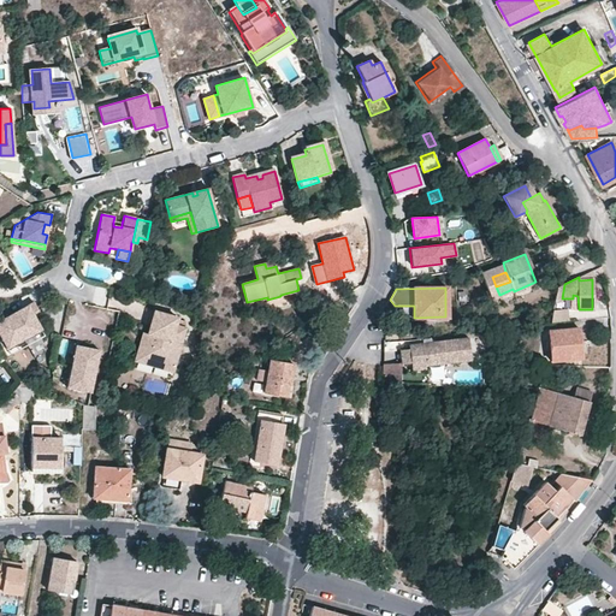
[(0,338),(6,349),(40,330),(35,320),(31,315),(37,313),(37,312),(33,302),(0,320),(0,338)]
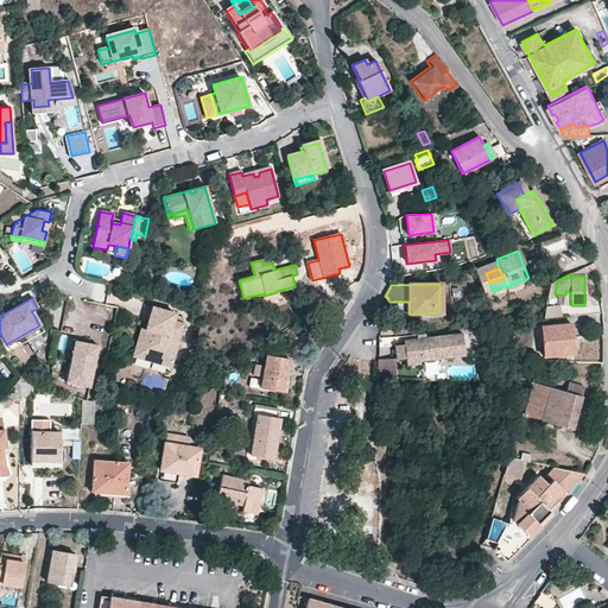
[(559,317),(558,305),(545,306),(544,320),(559,317)]
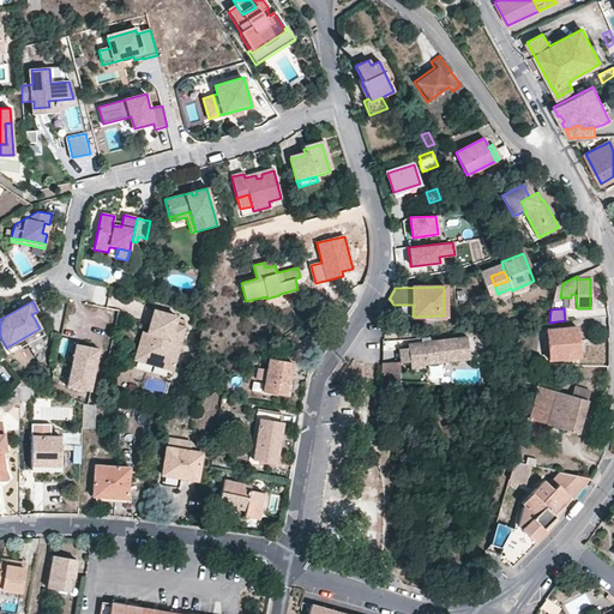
[(140,338),(145,341),(144,344),(134,341),(127,360),(148,368),(150,361),(167,367),(180,330),(170,327),(173,320),(149,312),(142,333),(140,338)]
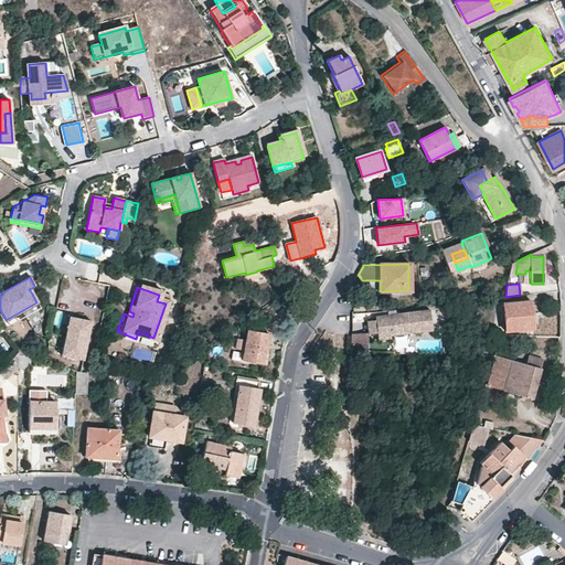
[(531,302),(530,301),(503,304),(505,331),(533,329),(531,312),(532,310),(532,304),(531,302)]
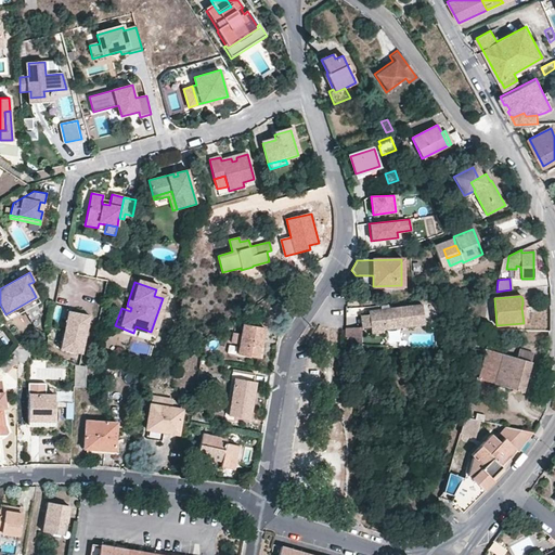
[(124,300),(121,308),(130,311),(131,308),(127,306),(128,301),(124,300)]
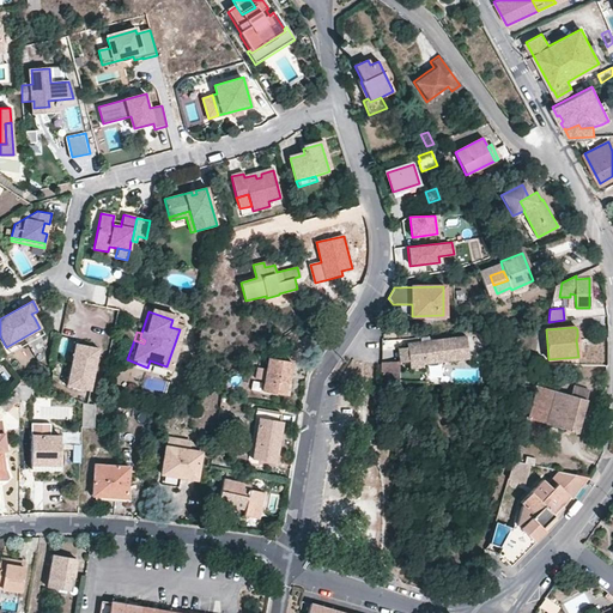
[(468,358),(466,337),(407,344),(407,349),(398,350),(400,363),(410,362),(411,369),(424,368),(424,364),(468,358)]
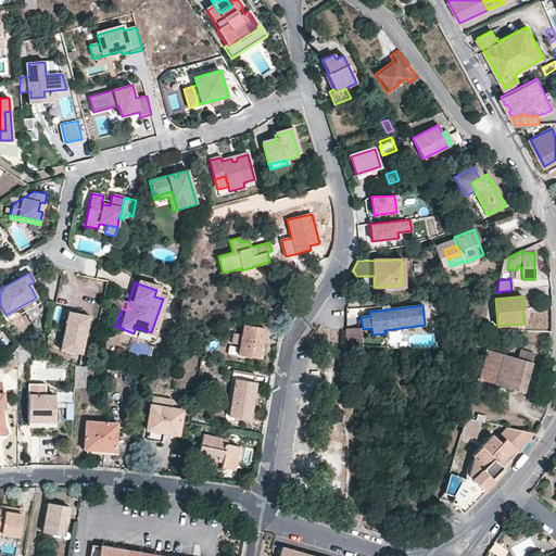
[(89,317),(67,313),(60,351),(80,355),(89,317)]
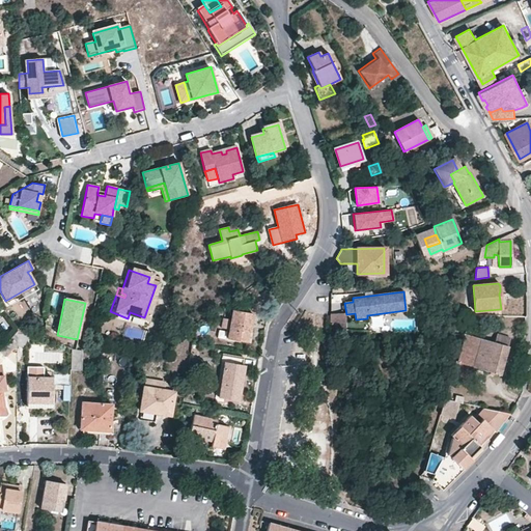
[(233,310),(231,319),(223,318),(222,328),(229,329),(227,338),(248,341),(253,313),(233,310)]
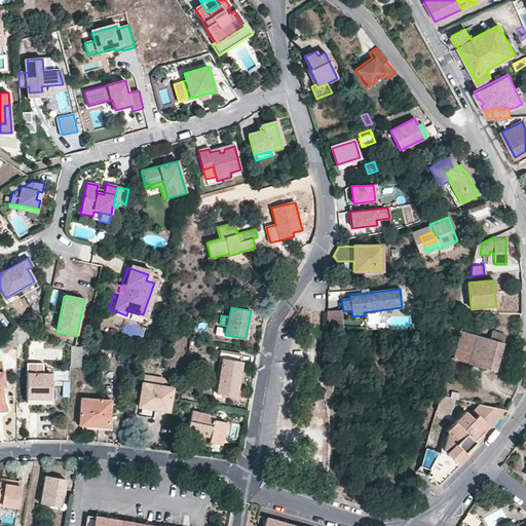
[(141,320),(143,314),(128,309),(126,315),(141,320)]
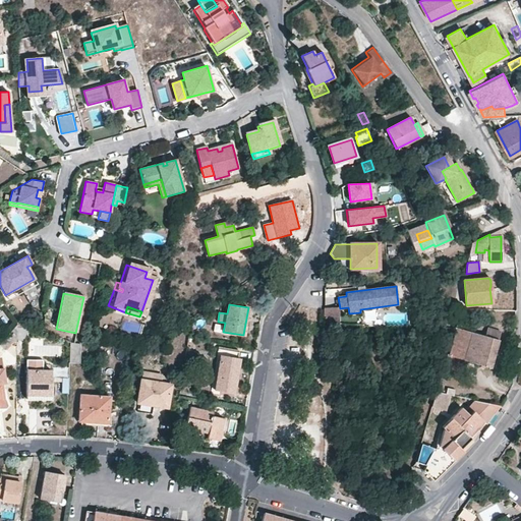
[(339,306),(324,307),(325,322),(340,322),(339,306)]
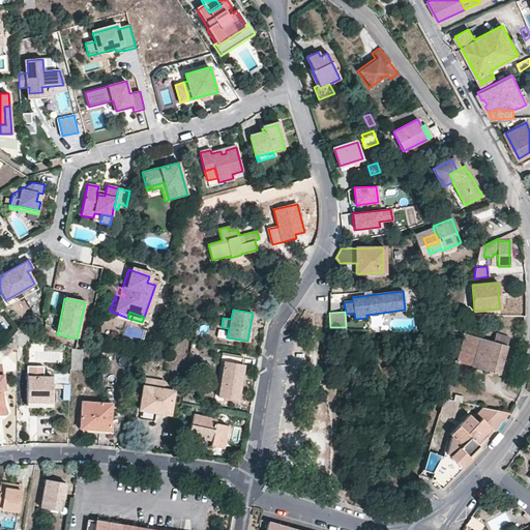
[(371,315),(372,327),(382,325),(381,314),(371,315)]
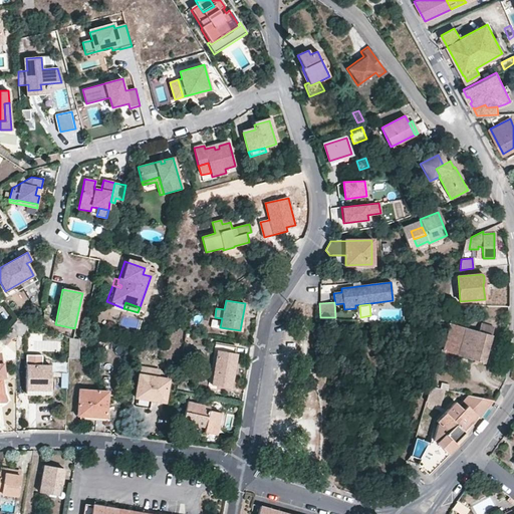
[(455,304),(452,312),(464,314),(466,305),(455,304)]
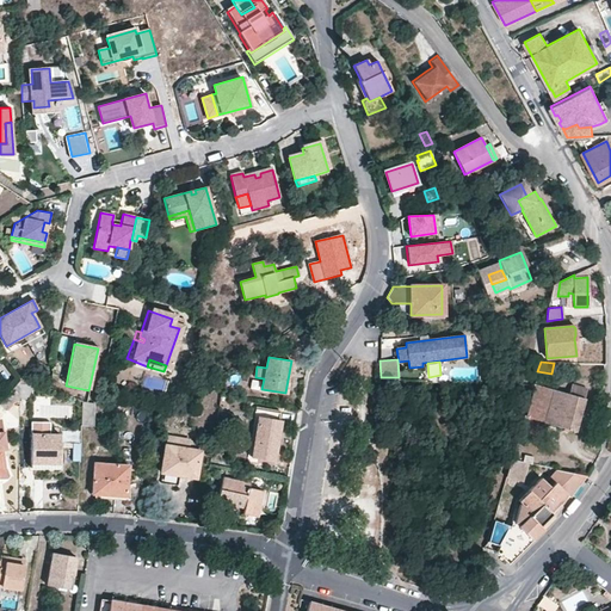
[(19,384),(19,378),(0,399),(0,405),(5,409),(19,394),(19,384)]
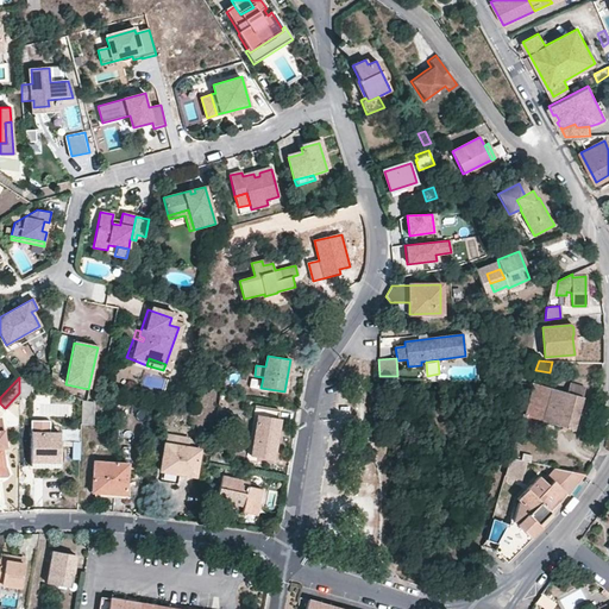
[(567,382),(565,393),(533,383),(525,415),(571,429),(584,387),(567,382)]
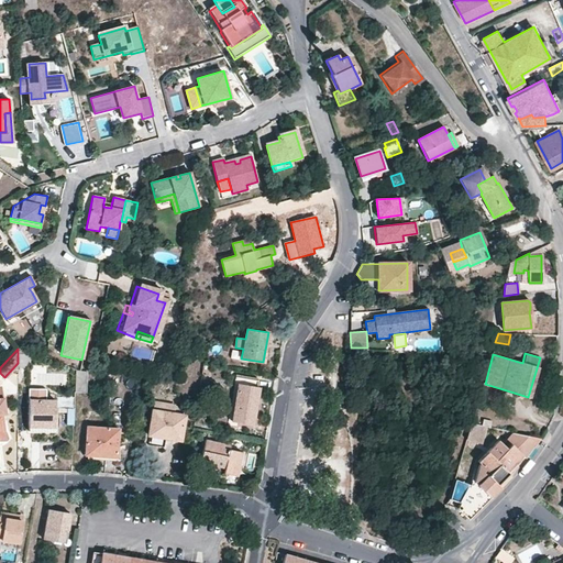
[(183,371),(179,363),(173,367),(175,374),(183,371)]
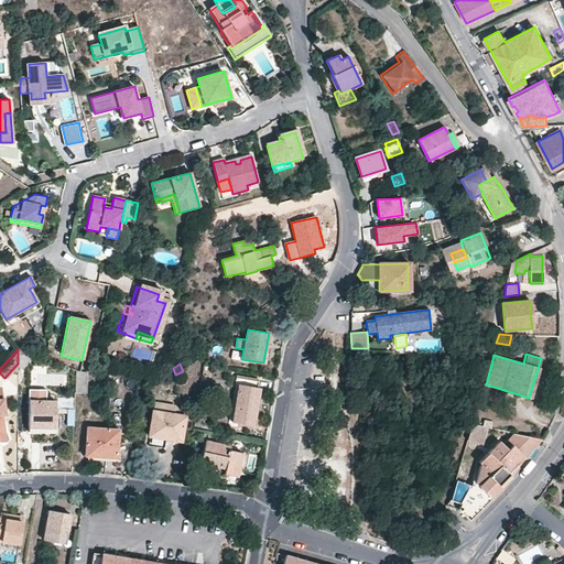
[(75,392),(86,392),(87,371),(75,370),(75,392)]
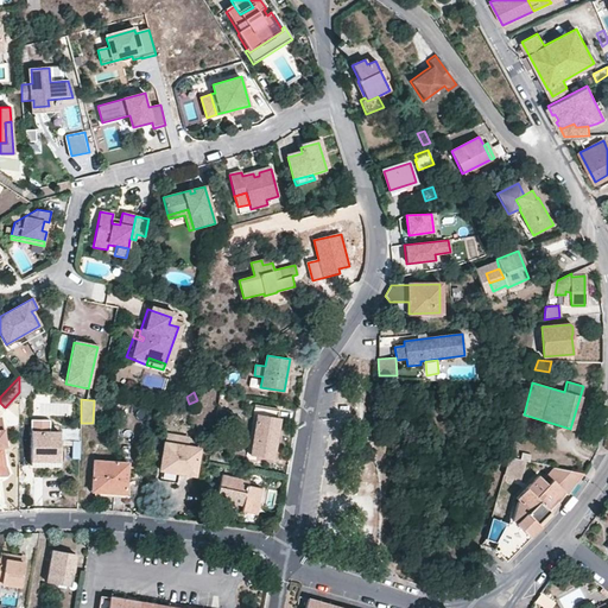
[(252,415),(257,415),(255,422),(253,422),(252,425),(254,426),(251,450),(258,451),(258,456),(270,458),(273,438),(277,438),(279,418),(277,418),(278,409),(254,405),(252,415)]
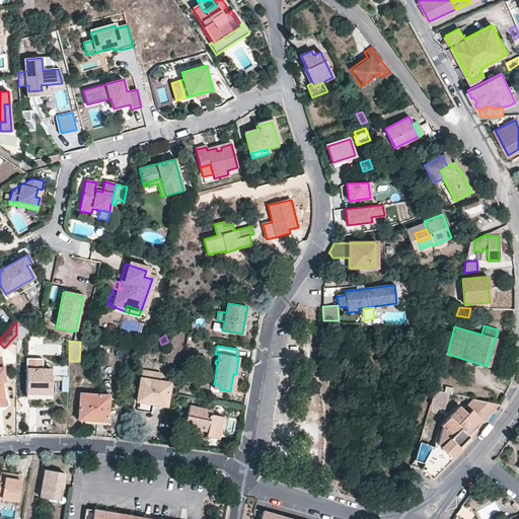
[(50,397),(51,369),(27,368),(26,396),(50,397)]
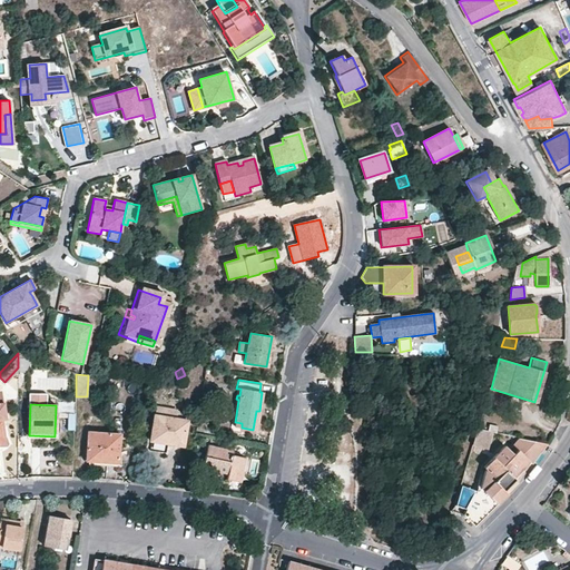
[(183,445),(187,412),(156,406),(150,440),(183,445)]
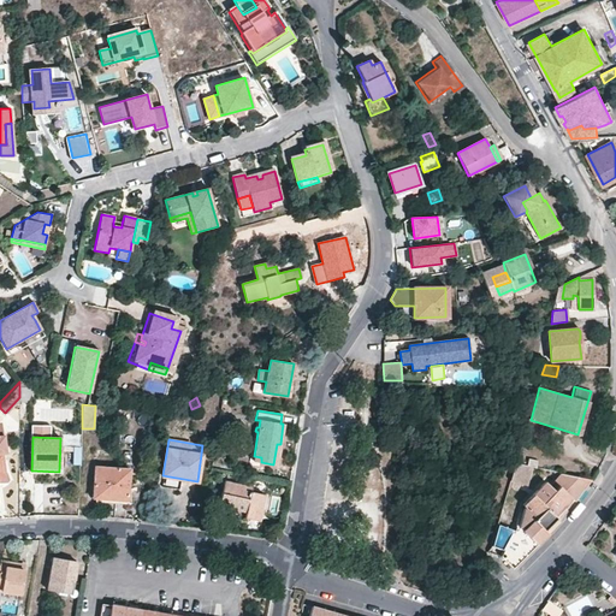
[(527,467),(515,463),(510,481),(526,484),(531,467),(527,467)]
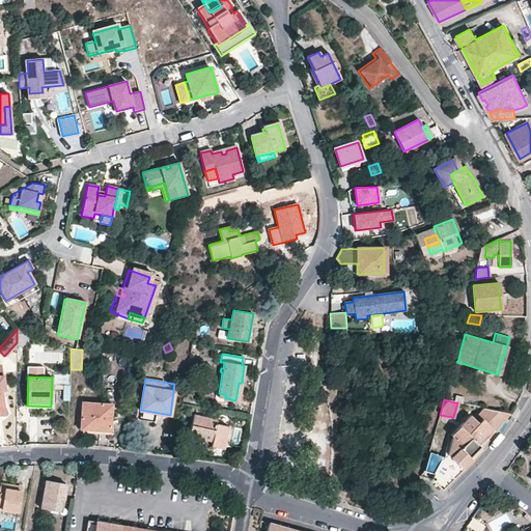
[(111,404),(108,403),(82,402),(81,428),(100,430),(109,430),(111,404)]
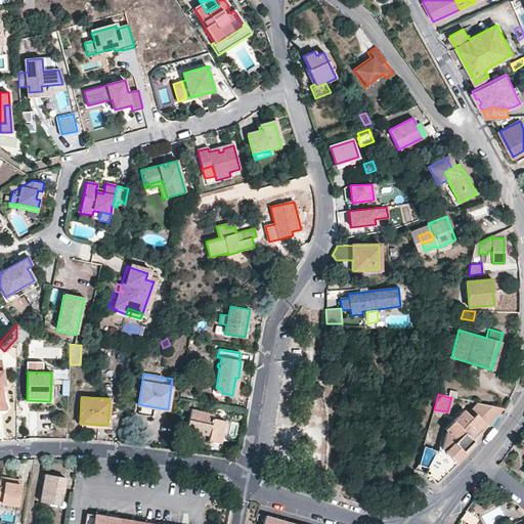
[(472,418),(463,409),(444,429),(447,432),(441,451),(446,452),(456,463),(466,453),(463,450),(473,440),(471,438),(479,430),(485,423),(488,426),(501,407),(476,402),(471,408),(476,413),(472,418)]
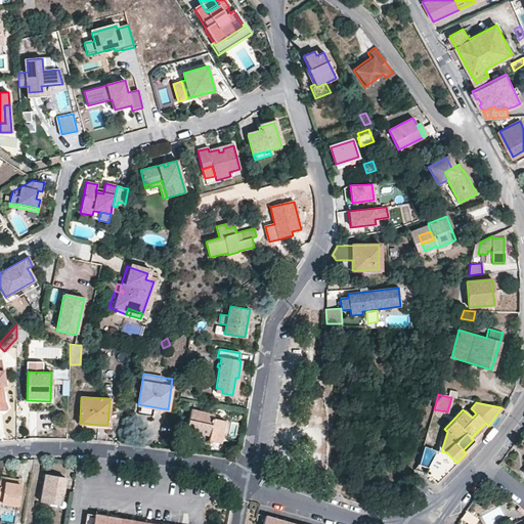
[(213,418),(214,415),(191,409),(186,433),(209,437),(208,440),(219,442),(224,421),(213,418)]
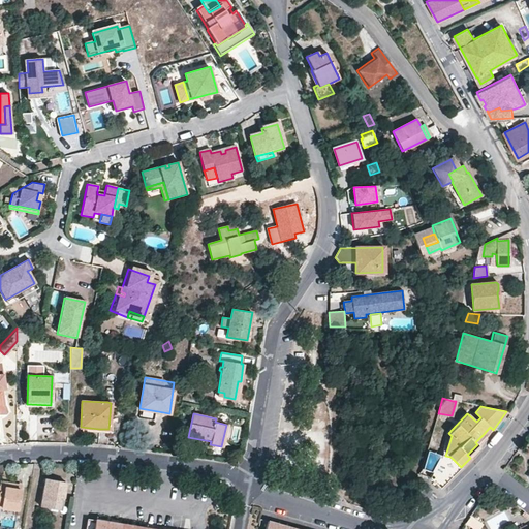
[(486,436),(484,434),(475,442),(477,444),(486,436)]
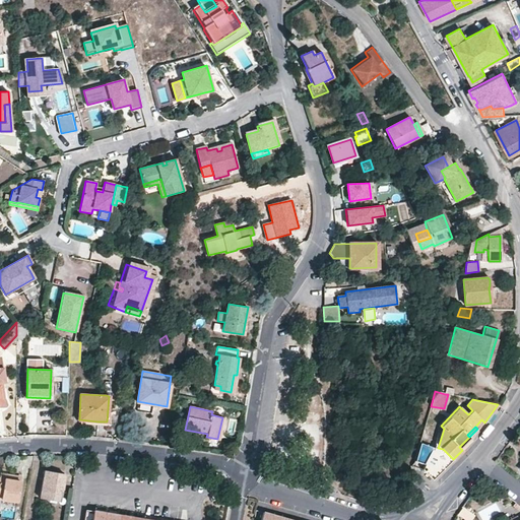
[(472,440),(469,437),(459,447),(462,450),(472,440)]
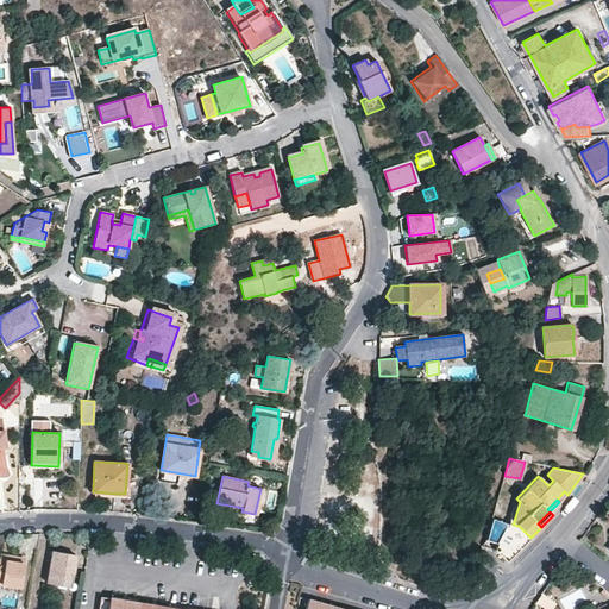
[(513,525),(509,523),(495,550),(507,562),(531,538),(519,526),(513,525)]
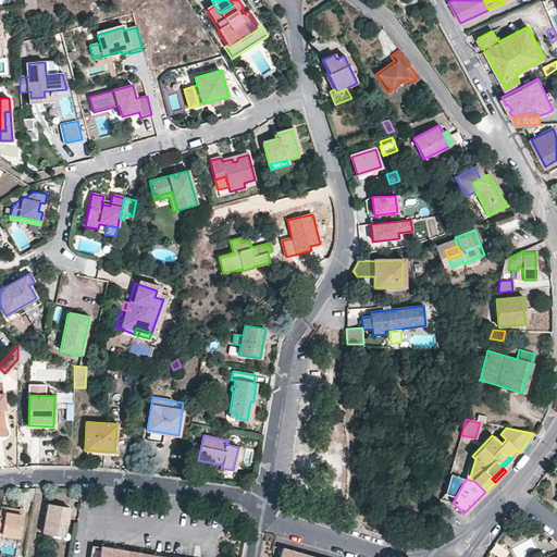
[(42,532),(62,535),(63,525),(66,525),(69,507),(47,504),(42,532)]
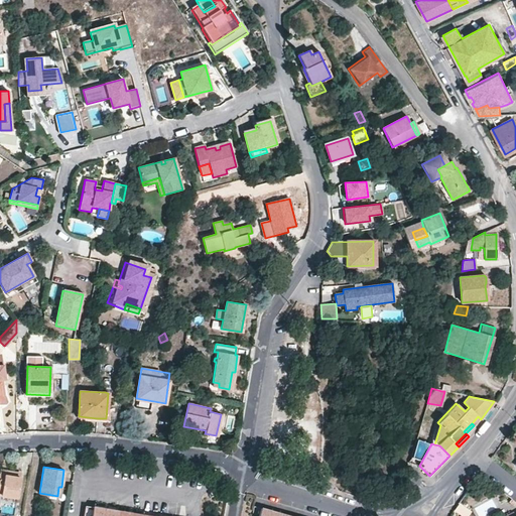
[(13,473),(13,476),(0,474),(0,494),(16,497),(20,474),(13,473)]
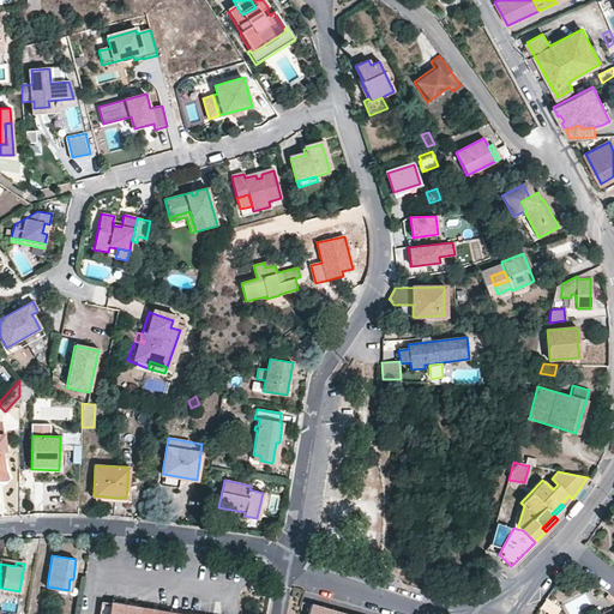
[(552,603),(555,599),(549,594),(545,599),(552,603)]
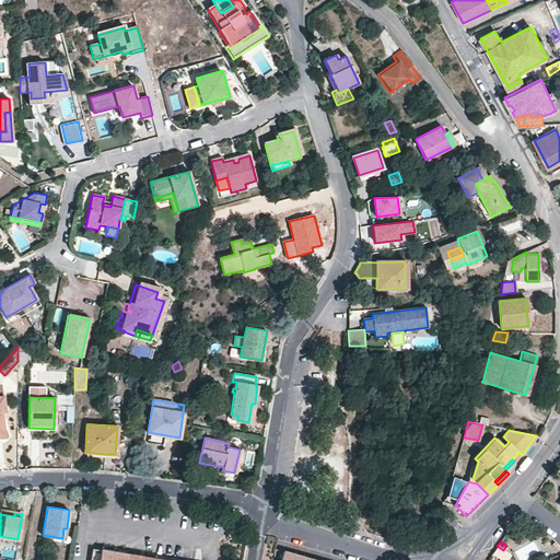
[(100,559),(102,550),(93,549),(91,559),(100,559)]
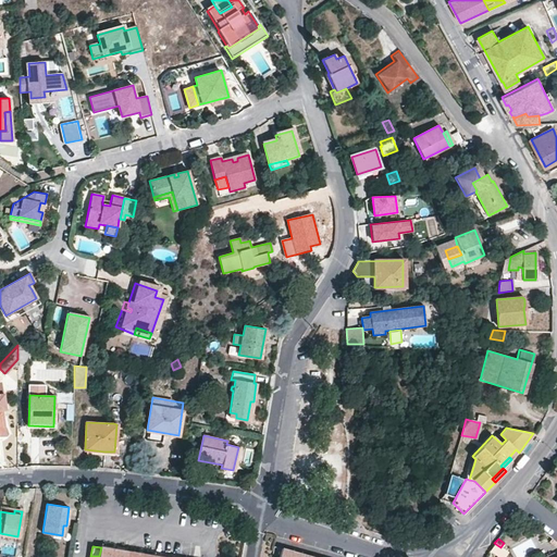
[(318,556),(300,552),(300,554),(293,552),(294,549),(281,546),(277,556),(318,556)]
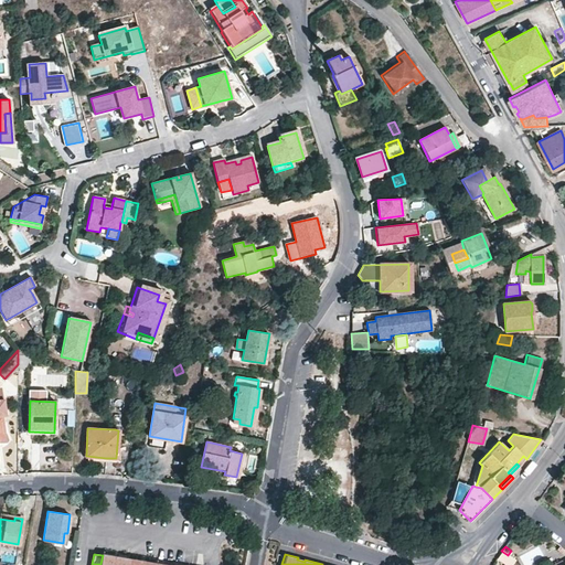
[(127,564),(129,560),(103,555),(100,564),(127,564)]
